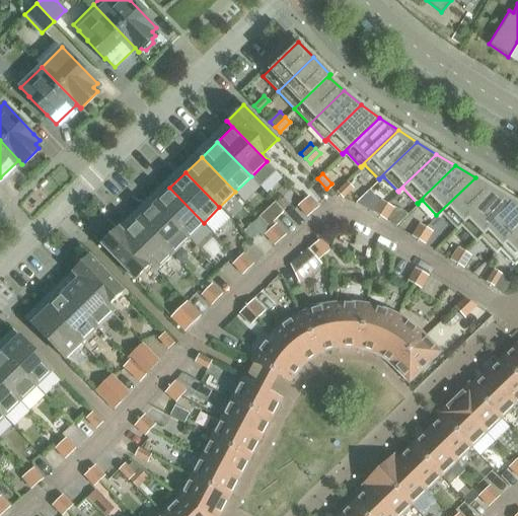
[(455,226),(495,190),(475,177),(436,215),(437,216),(441,212),(455,226)]
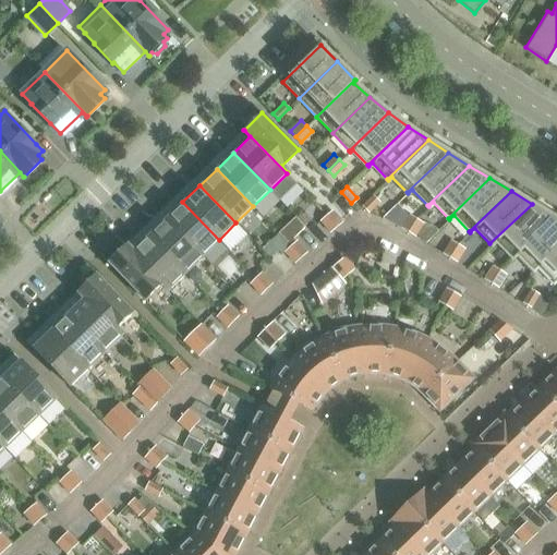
[(367,210),(378,200),(373,194),(362,205),(367,210)]
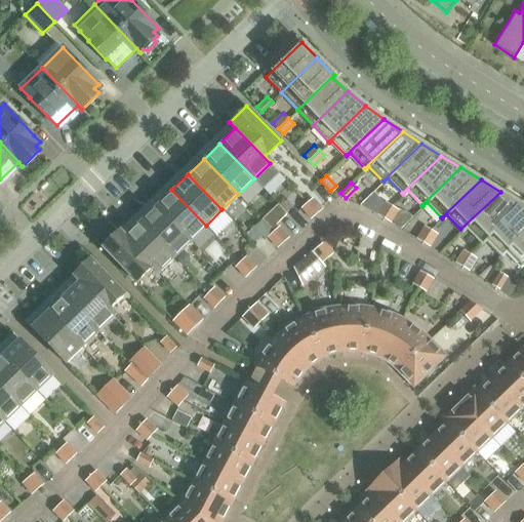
[(206,226),(171,190),(156,205),(190,241),(206,226)]
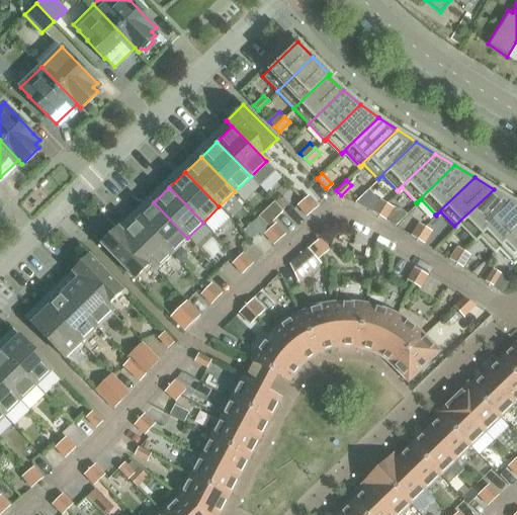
[(474,238),(512,200),(494,189),(454,226),(455,227),(459,224),(474,238)]
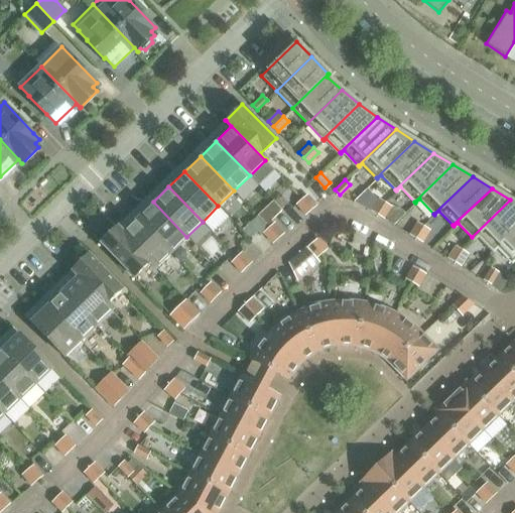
[(315,205),(306,194),(300,198),(309,209),(315,205)]
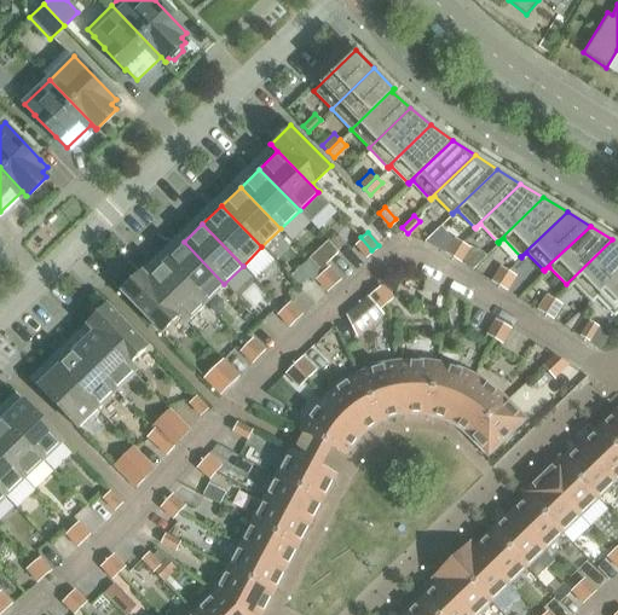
[(371,250),(361,237),(354,243),(365,256),(371,250)]
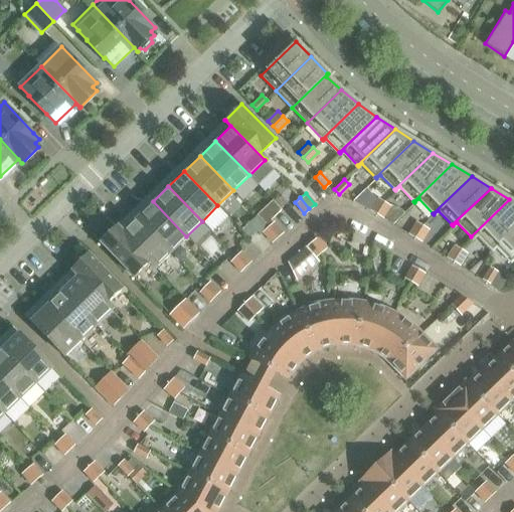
[(375,212),(383,200),(377,197),(369,209),(375,212)]
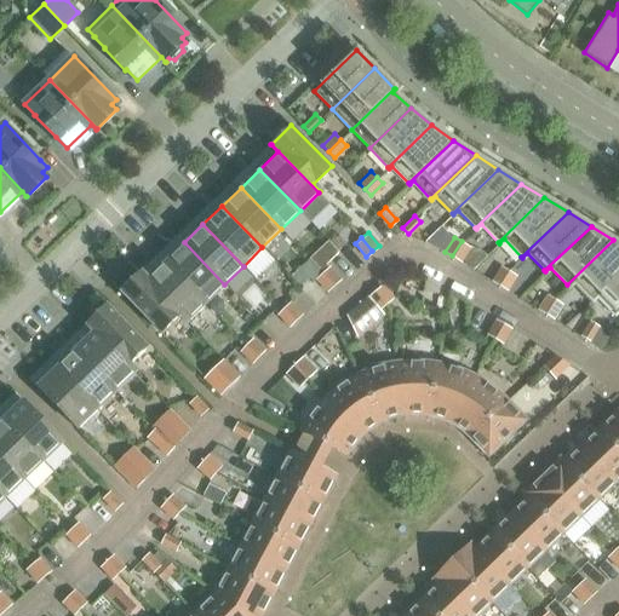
[(590,299),(618,270),(618,243),(613,240),(567,285),(568,286),(573,281),(590,299)]
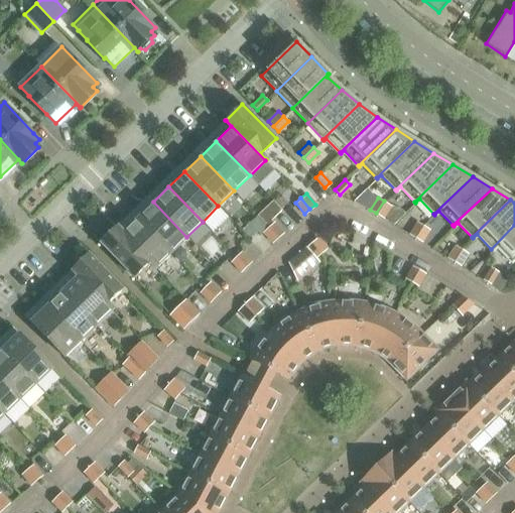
[(382,217),(390,205),(384,201),(376,213),(382,217)]
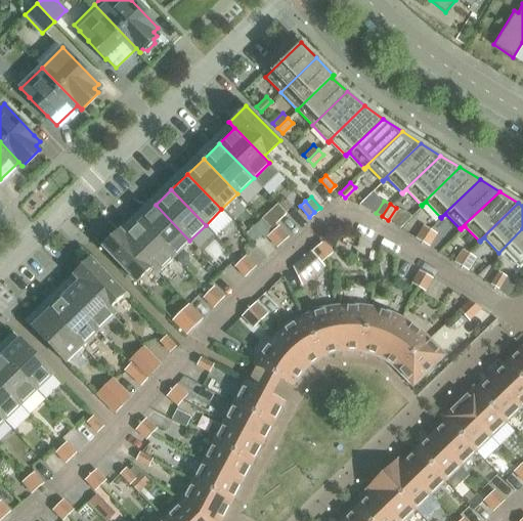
[(189,241),(156,205),(139,220),(174,256),(189,241)]
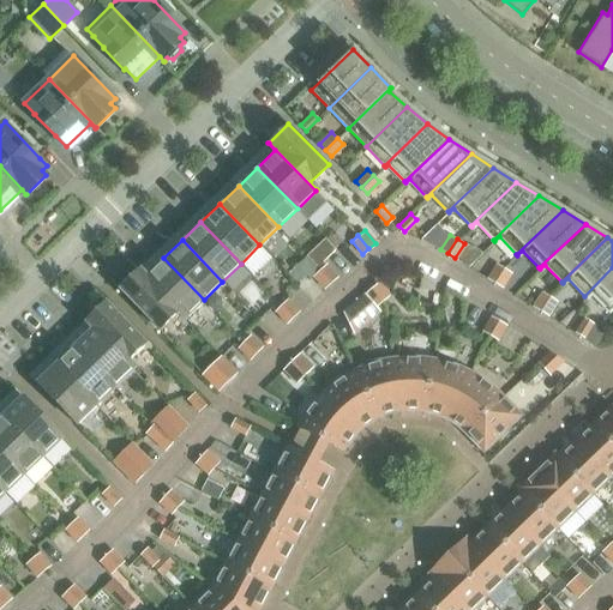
[(204,300),(163,258),(146,275),(139,267),(138,269),(185,316),(204,300)]
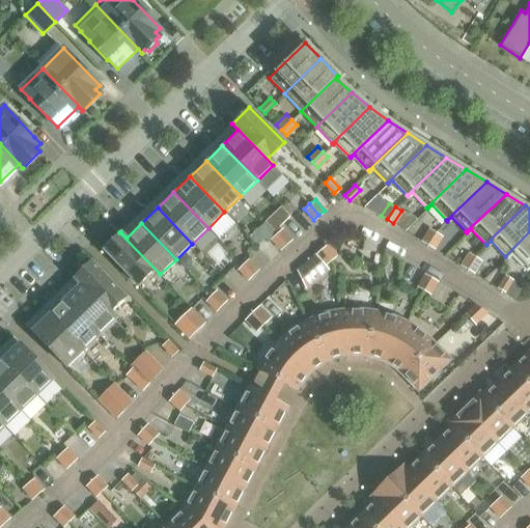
[(427,244),(435,231),(428,227),(421,240),(427,244)]
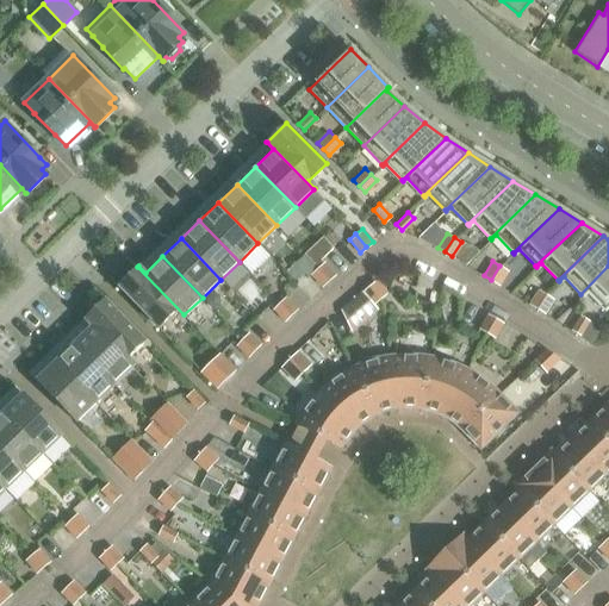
[(334,274),(323,262),(317,267),(328,280),(334,274)]
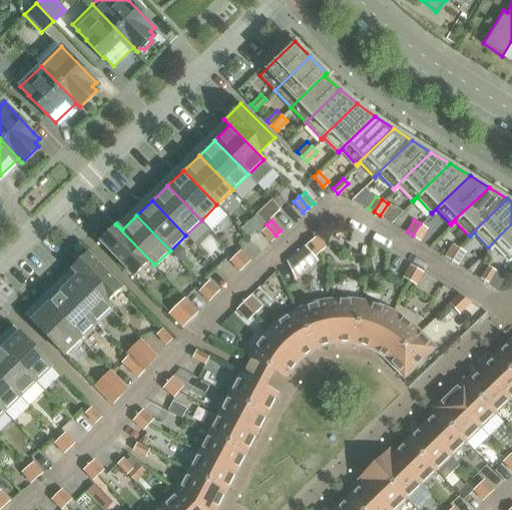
[(419,239),(426,227),(420,223),(413,235),(419,239)]
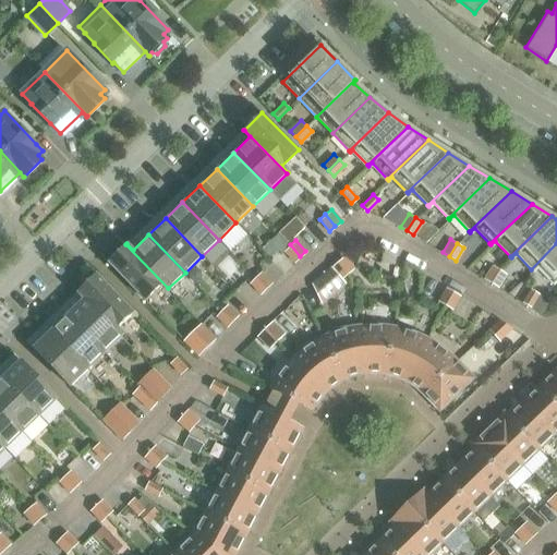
[(553,282),(556,278),(556,243),(531,269),(532,270),(536,266),(553,282)]
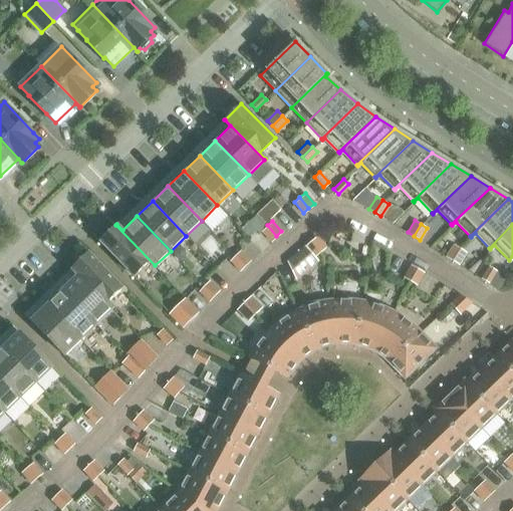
[(155,265),(115,225),(99,241),(133,275),(149,260),(154,266),(155,265)]
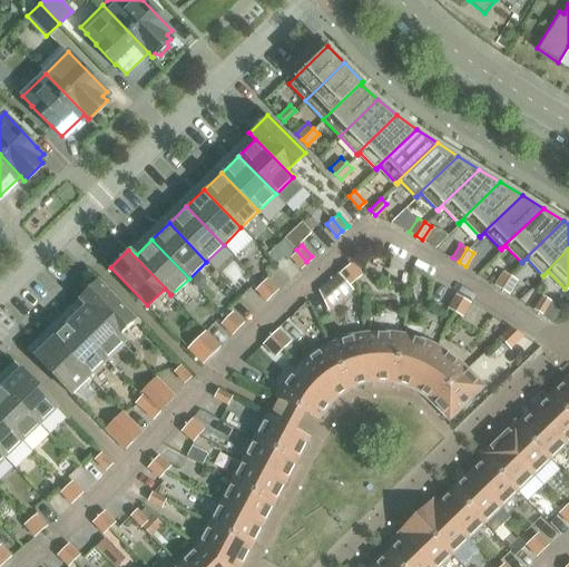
[(306,262),(296,250),(290,255),(301,267),(306,262)]
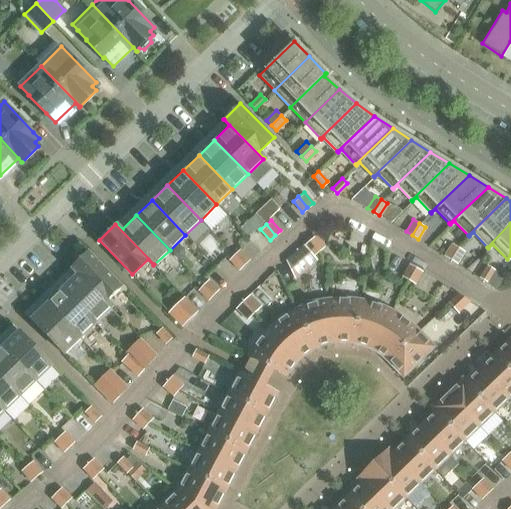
[(323,246),(314,235),(309,240),(318,250),(323,246)]
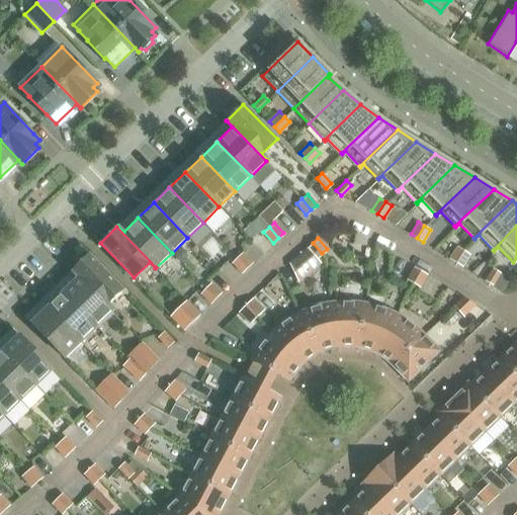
[(322,253),(313,243),(307,247),(316,258),(322,253)]
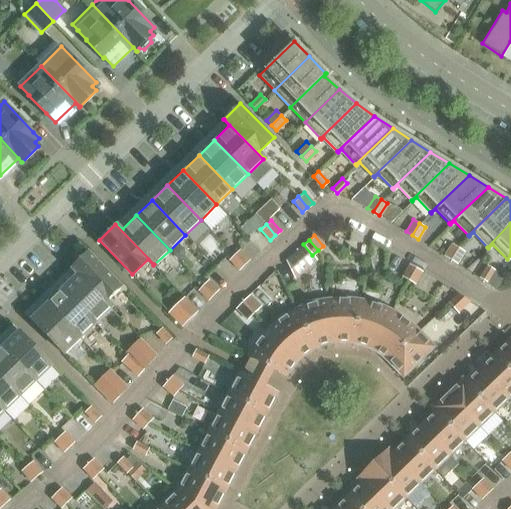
[(450,259),(457,247),(451,243),(444,255),(450,259)]
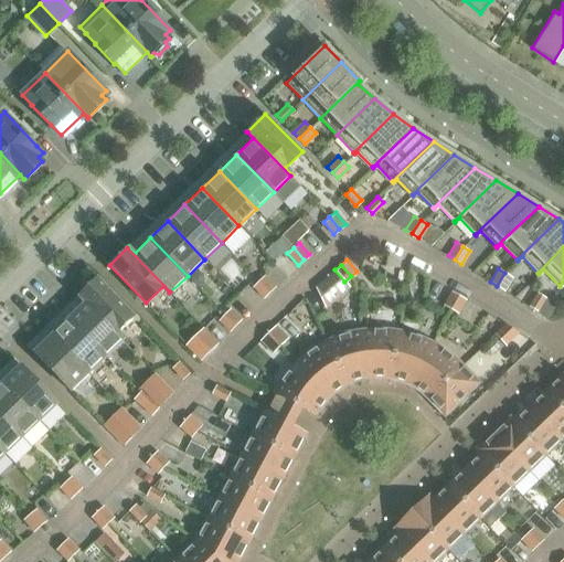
[(316,287),(325,306),(348,285),(344,282),(334,269),(316,287)]
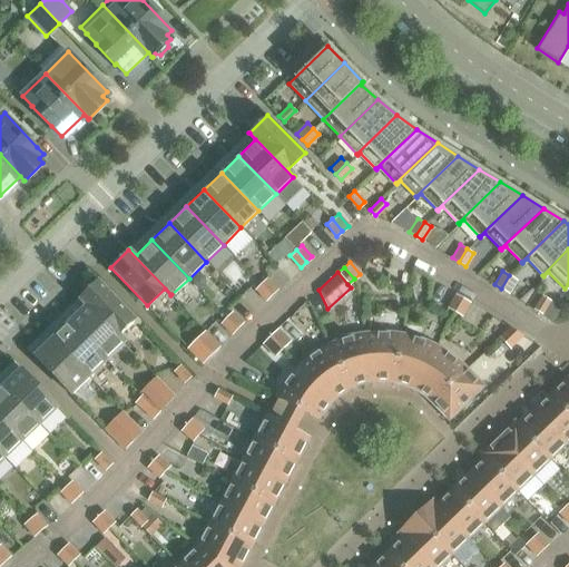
[(508,292),(516,279),(509,275),(501,289),(508,292)]
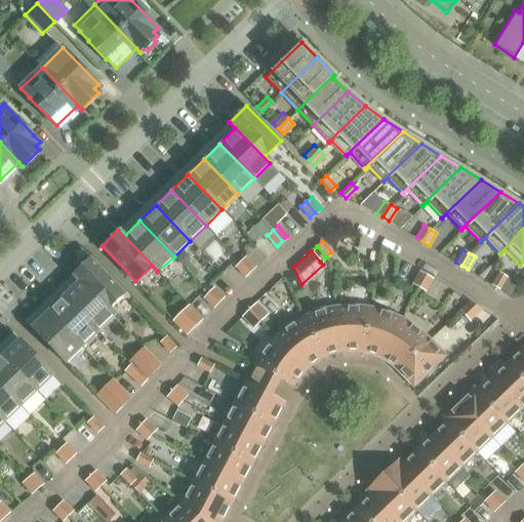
[(255,266),(245,255),(240,261),(249,271),(255,266)]
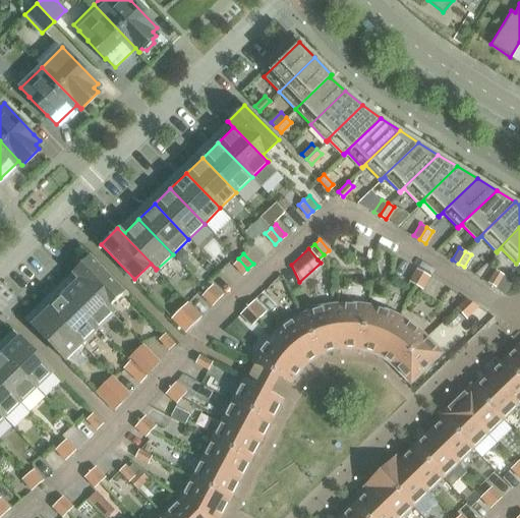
[(123,290),(90,255),(72,271),(113,312),(114,311),(108,305),(123,290)]
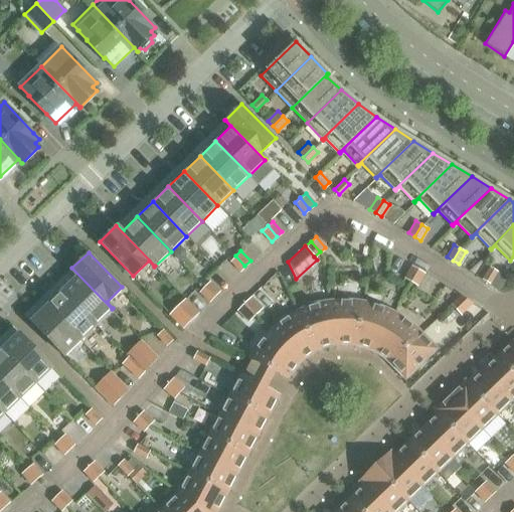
[(244,266),(235,256),(230,260),(239,271),(244,266)]
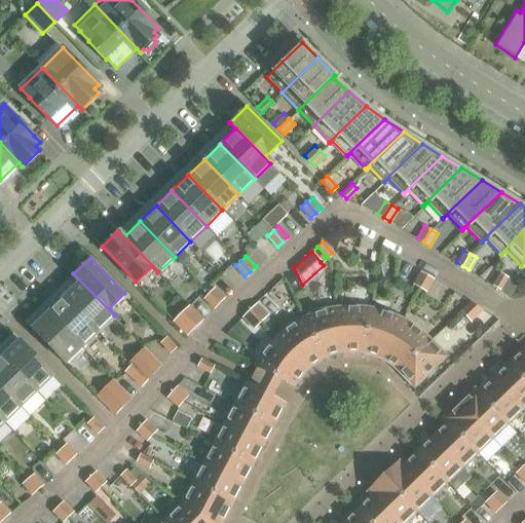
[(419,287),(426,274),(420,270),(413,283),(419,287)]
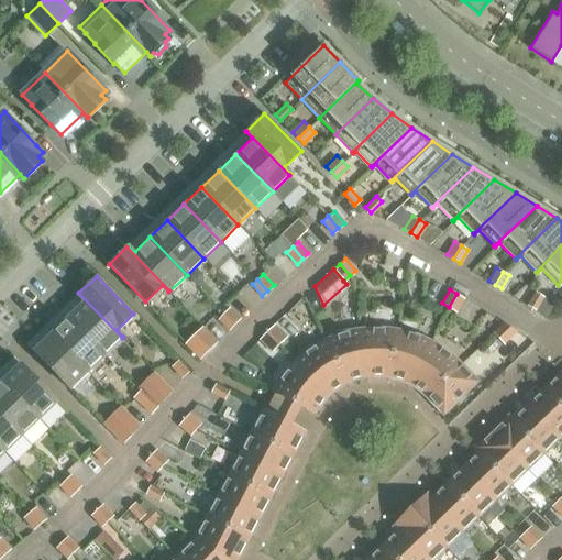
[(535,307),(542,295),(536,292),(528,305),(535,308),(535,307)]
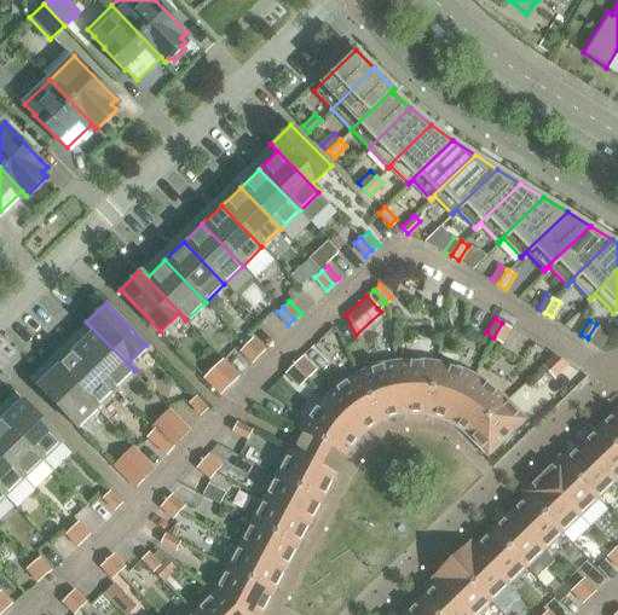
[(134,371),(86,321),(85,323),(92,330),(74,348),(115,389),(134,371)]
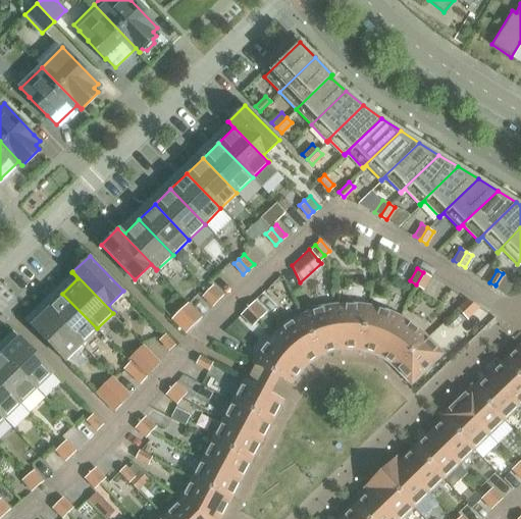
[(422,288),(429,275),(423,272),(416,284),(422,288)]
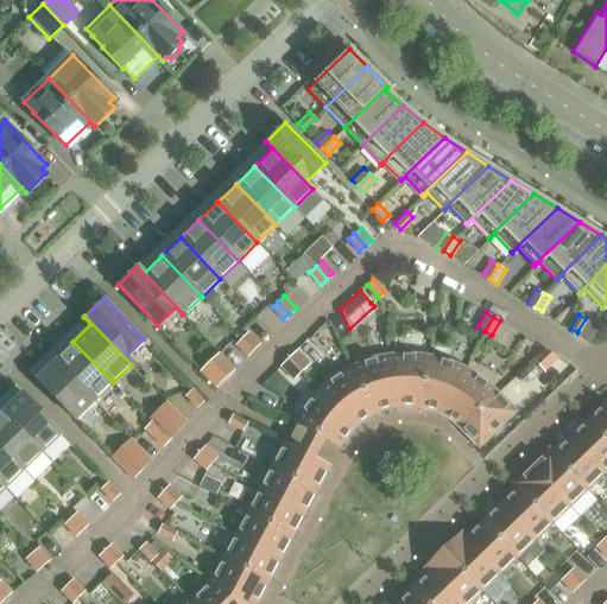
[(586,318),(577,331),(587,337),(599,326),(586,318)]
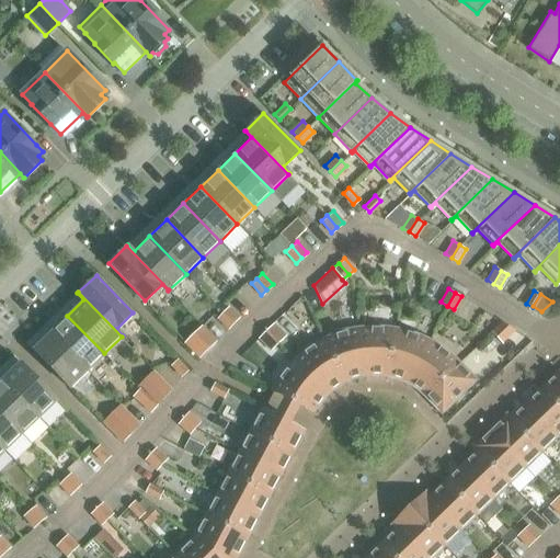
[(239,316),(228,306),(223,311),(233,322),(239,316)]
